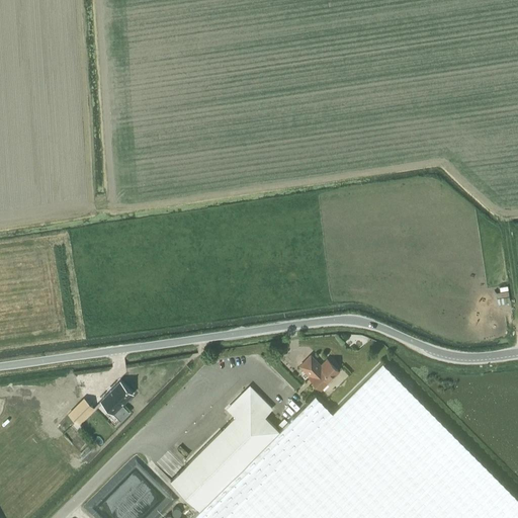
[(321,365),(311,355),(299,366),(310,376),(309,377),(321,390),(339,371),(327,359),(321,365)]
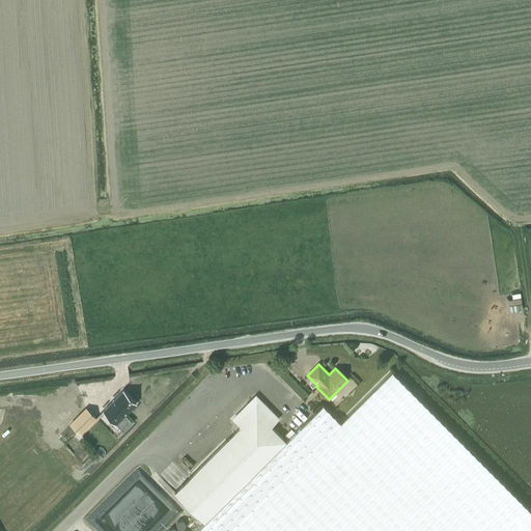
[(323,406),(285,442),(204,523),(195,530),(530,530),(530,511),(391,371),(340,423),(323,406)]
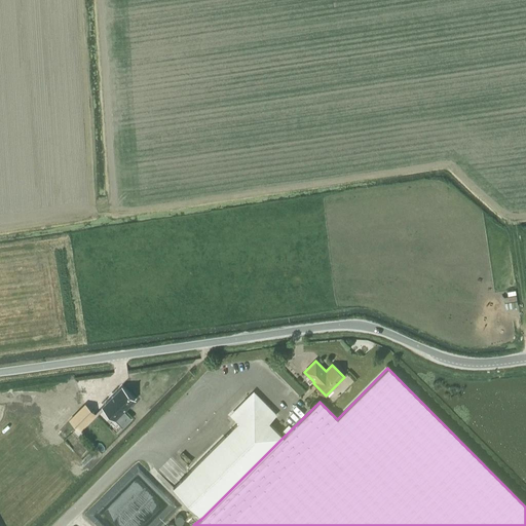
[(121,386),(102,407),(115,419),(122,427),(132,418),(123,411),(135,400),(121,386)]
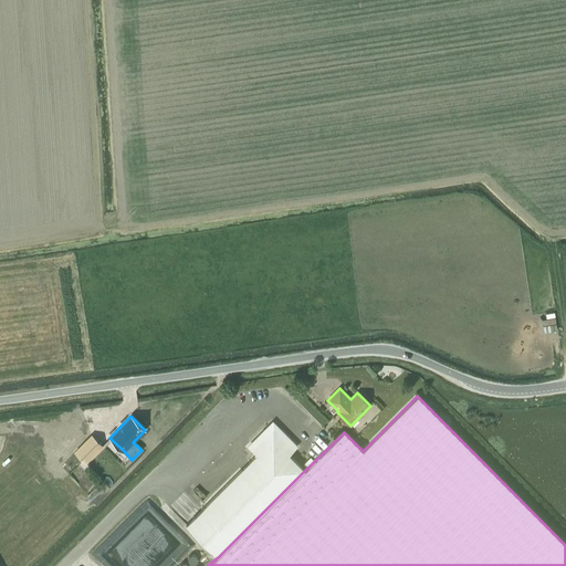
[(186,525),(218,557),(304,471),(289,456),(296,447),(273,423),(249,447),(257,454),(186,525)]
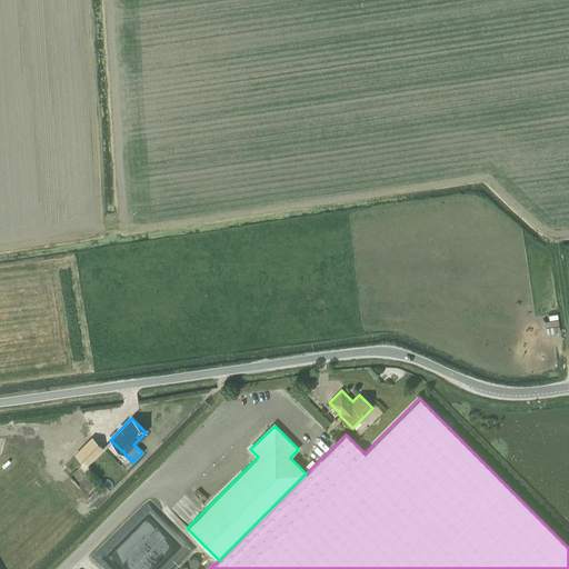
[(102,448),(92,438),(76,455),(86,465),(102,448)]
